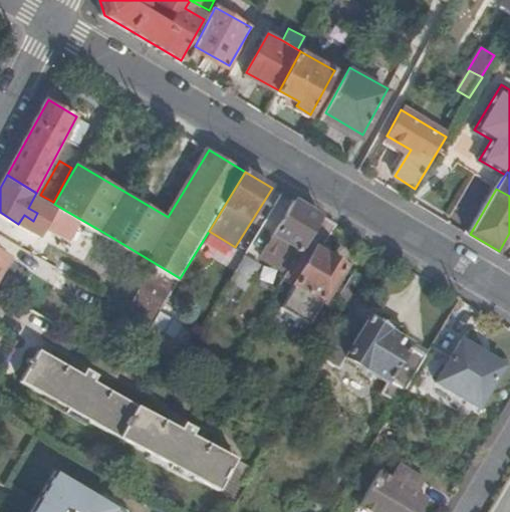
[(24,215),(18,224),(42,237),(48,227),(59,207),(54,204),(36,193),(28,208),(37,213),(33,221),(24,215)]
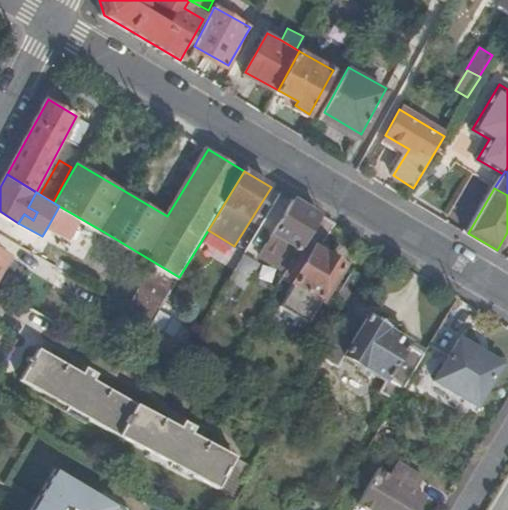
[(289,271),(321,217),(295,201),(262,254),(289,271)]
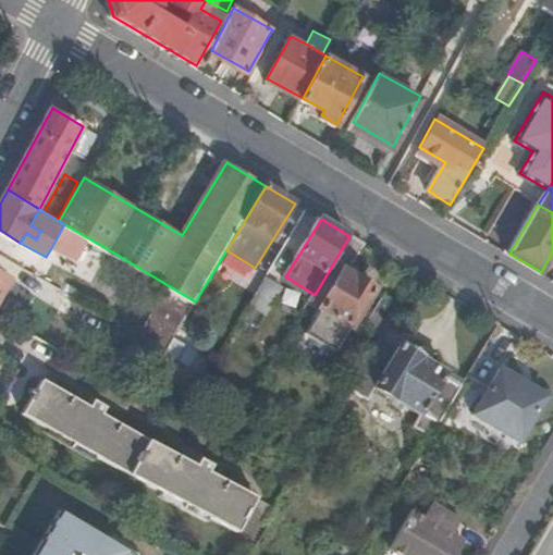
[(113,253),(64,224),(52,246),(88,268),(91,264),(101,270),(113,253)]
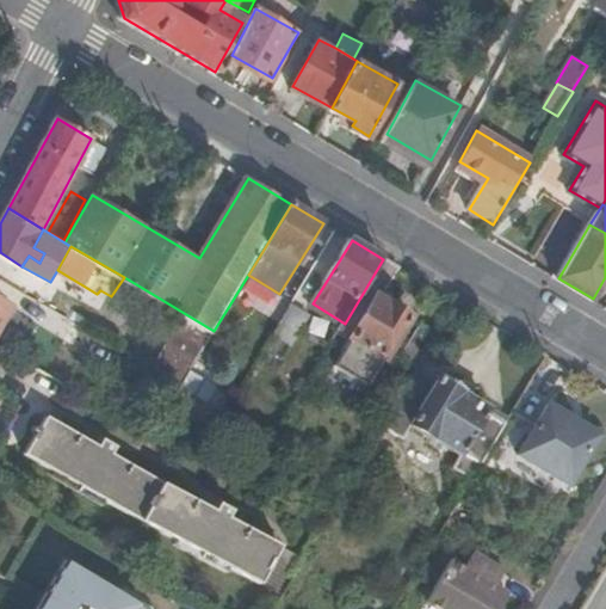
[(383,299),(402,269),(383,259),(345,324),(339,333),(352,340),(335,368),(369,388),(412,317),(383,299)]
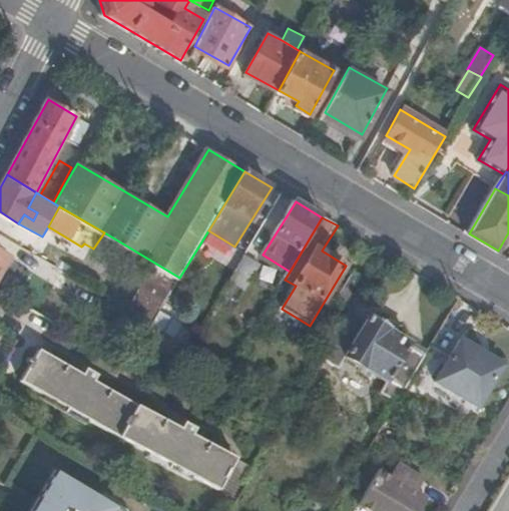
[(0,270),(9,254),(0,248),(0,270)]
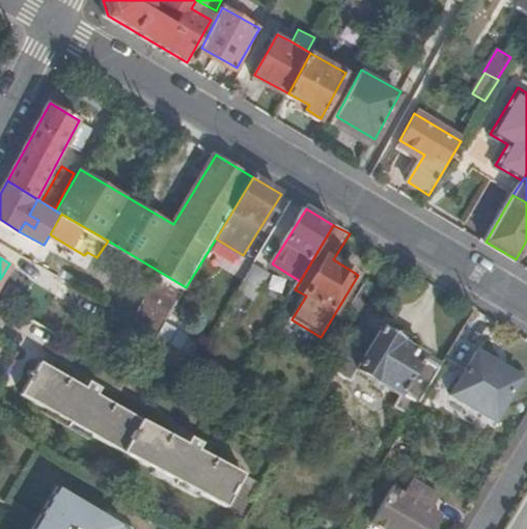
[(267,274),(251,263),(237,288),(251,298),(267,274)]
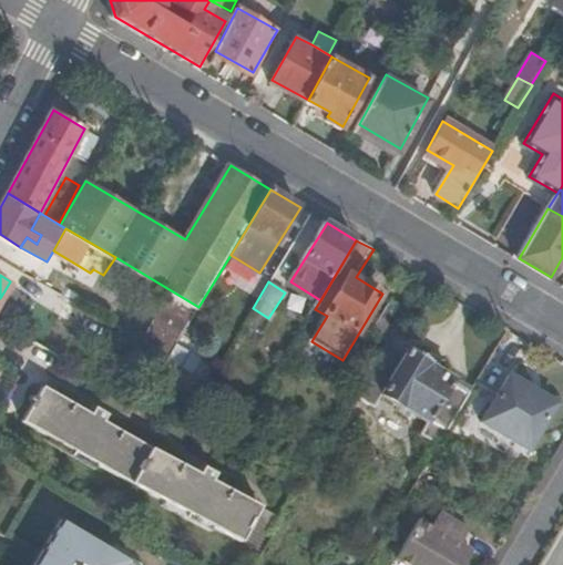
[(165,299),(142,337),(169,355),(193,315),(165,299)]
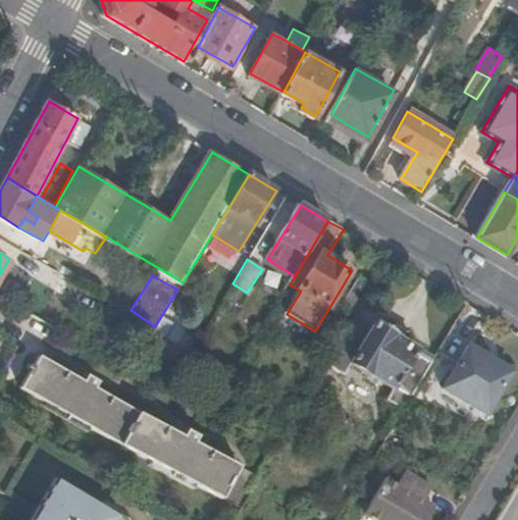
[(362,312),(378,284),(363,275),(346,302),(362,312)]
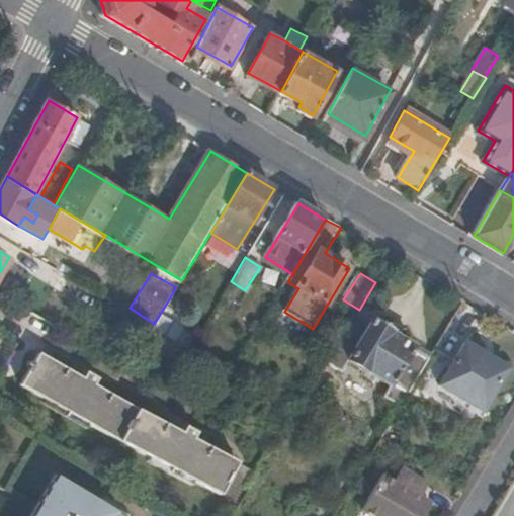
[(154,325),(154,324),(130,308),(129,308),(117,325),(144,341),(154,325)]
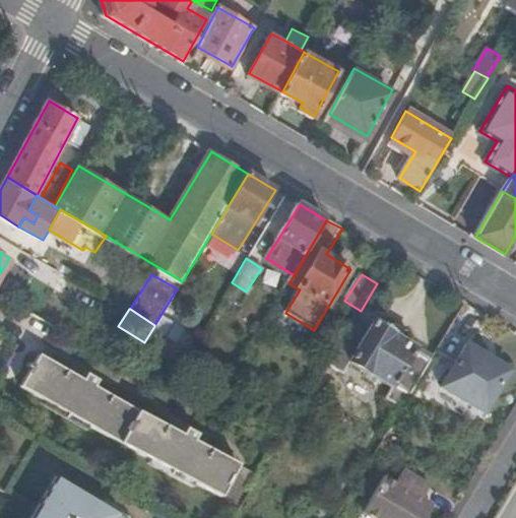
[(343,373),(349,363),(392,388),(386,398),(402,408),(410,395),(433,358),(418,349),(420,347),(394,332),(395,331),(377,320),(373,325),(358,316),(334,352),(328,364),(343,373)]
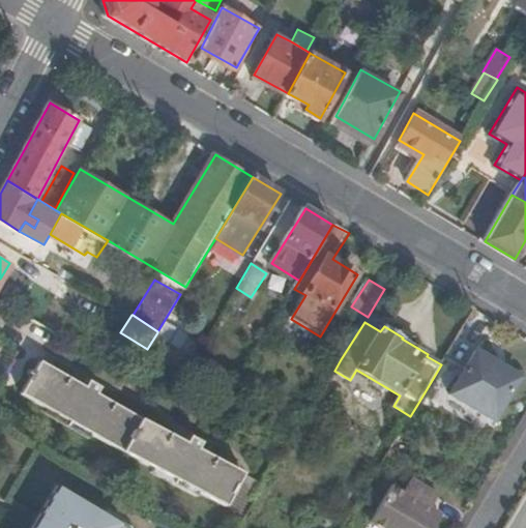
[(147,349),(141,359),(179,382),(195,356),(157,332),(147,349)]
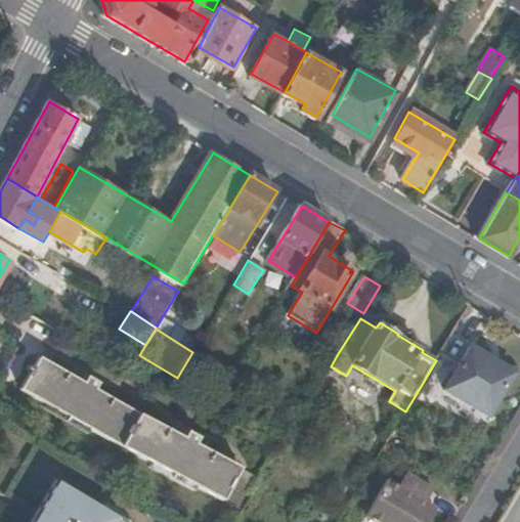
[(458,363),(443,355),(428,381),(485,417),(513,373),(469,346),(458,363)]
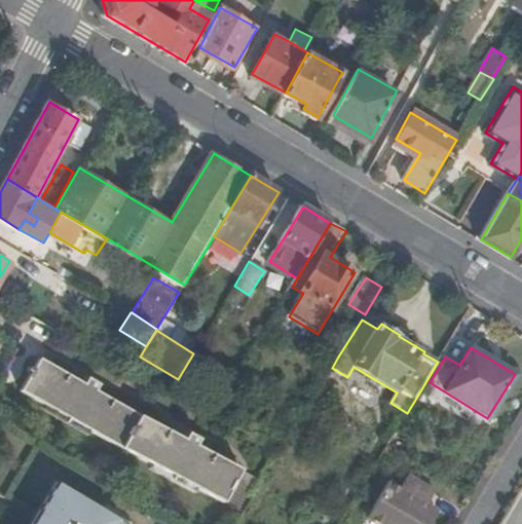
[(223,502),(241,470),(197,444),(200,439),(188,431),(184,436),(98,387),(103,380),(89,374),(86,380),(42,356),(22,389),(223,502)]
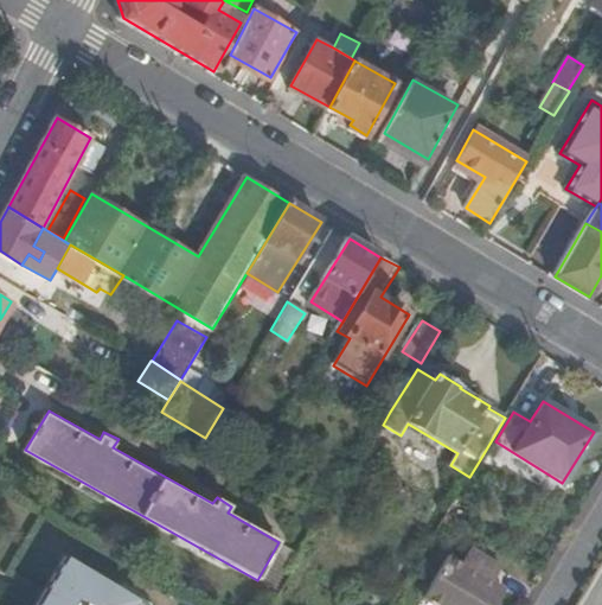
[(250,447),(260,453),(264,446),(254,440),(250,447)]
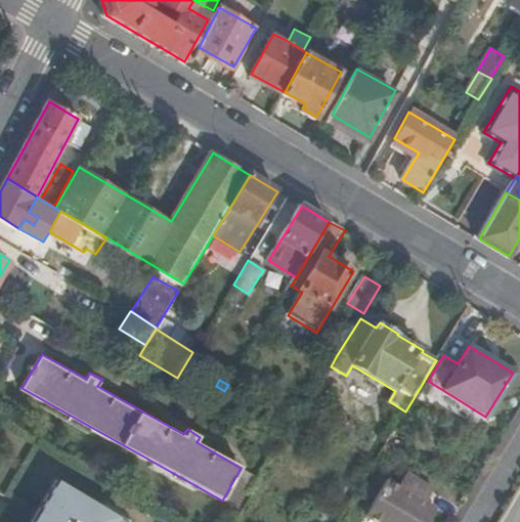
[(366,517),(374,521),(420,521),(430,508),(425,504),(433,490),(406,475),(399,488),(388,481),(366,517)]
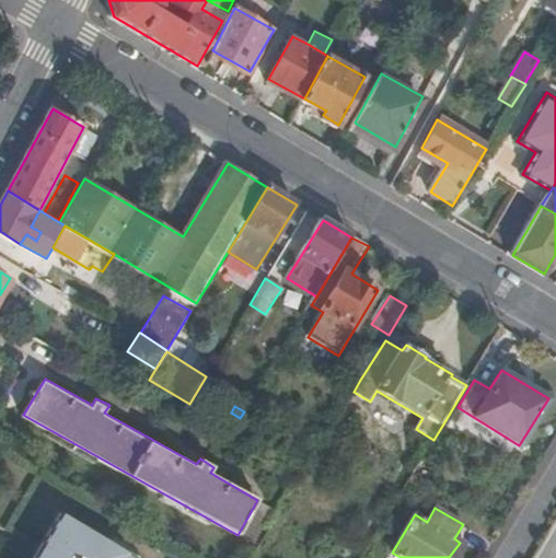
[(134,557),(59,513),(33,557),(134,557)]
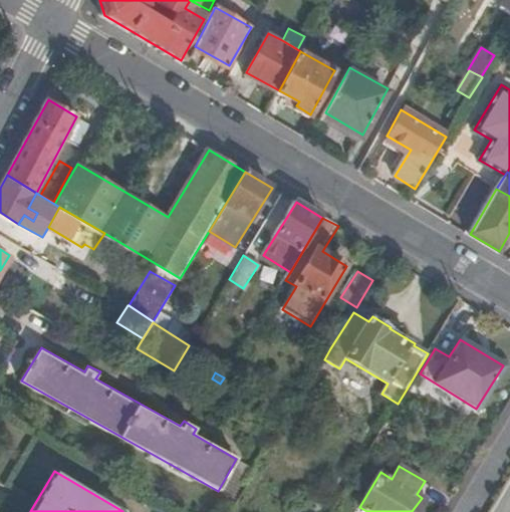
[(421,511),(428,500),(422,498),(412,511),(421,511)]
